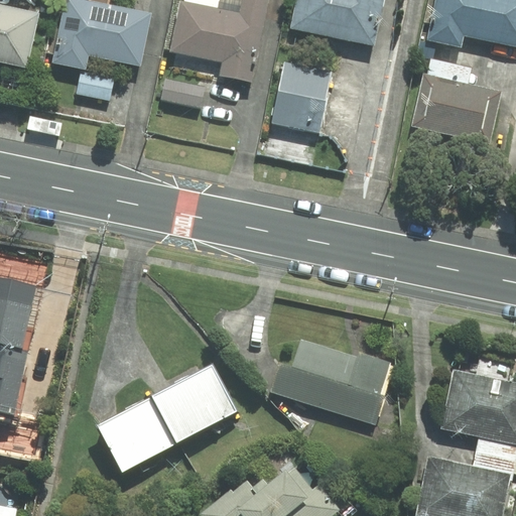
[(139,65),(150,14),(83,0),(66,0),(53,61),(85,68),(88,53),(139,65)]
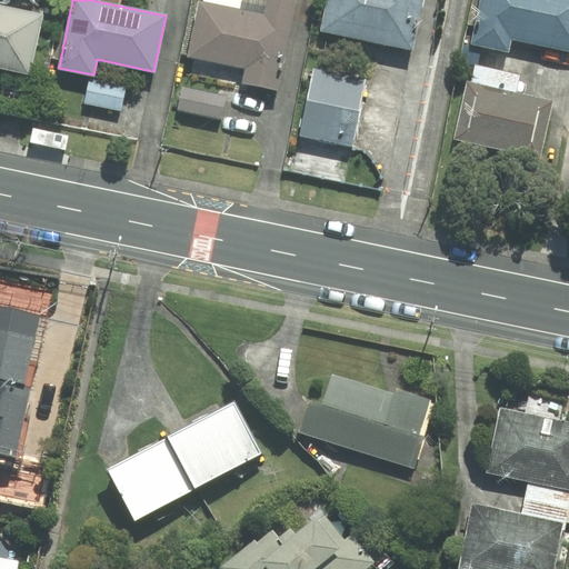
[(200,2),(189,57),(246,68),(243,82),(277,89),(295,0),(203,0),(203,3),(200,2)]
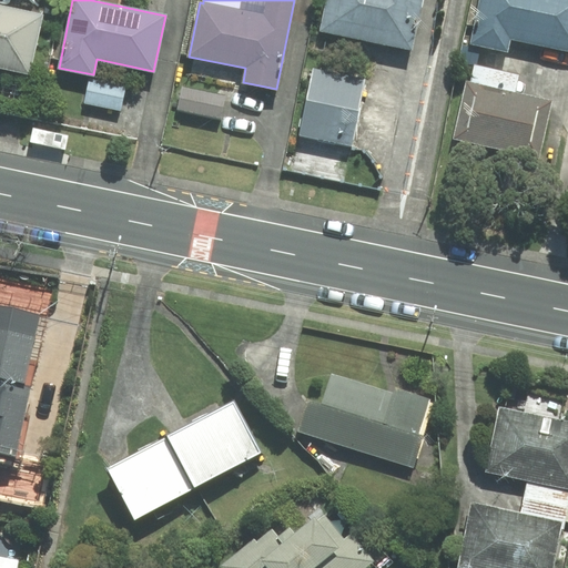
[(434,0),(341,0),(336,24),(425,43),(434,0)]
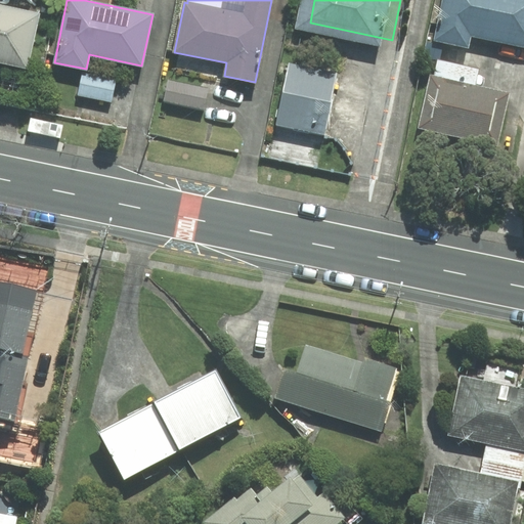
[(523,0),(443,0),(435,39),(467,46),(469,33),(523,44),(523,0)]
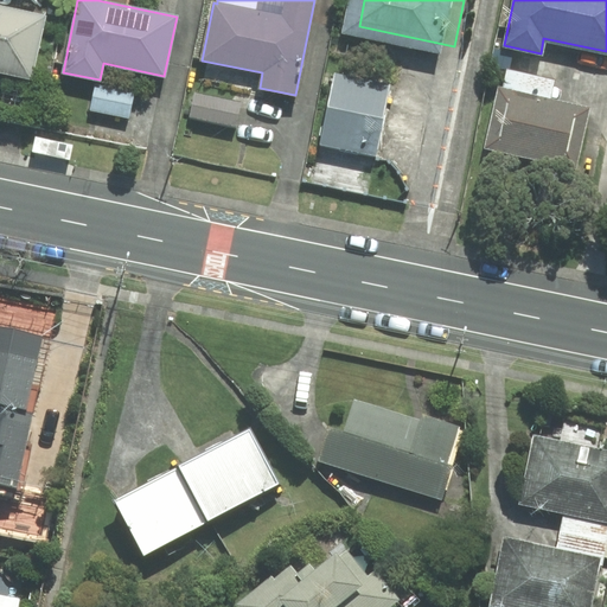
[(45,17),(0,6),(0,71),(31,78),(45,17)]
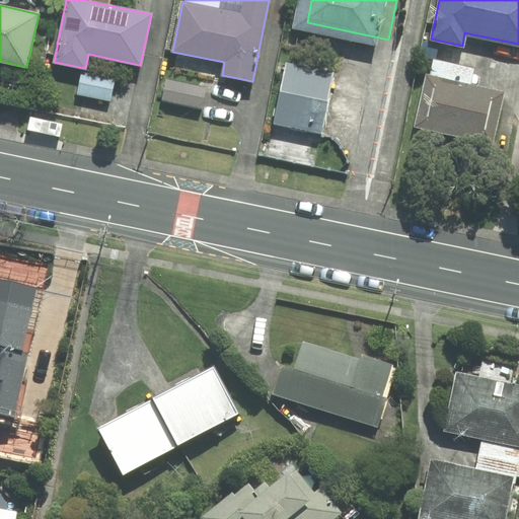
[(385,58),(304,40),(294,86),(375,103),(385,58)]
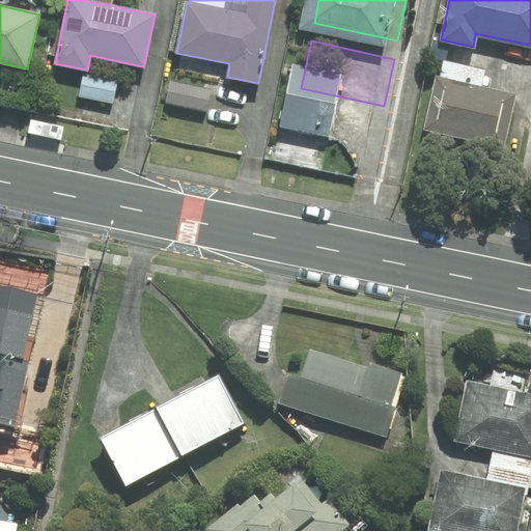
[(117,80),(84,74),(79,95),(112,103),(117,80)]
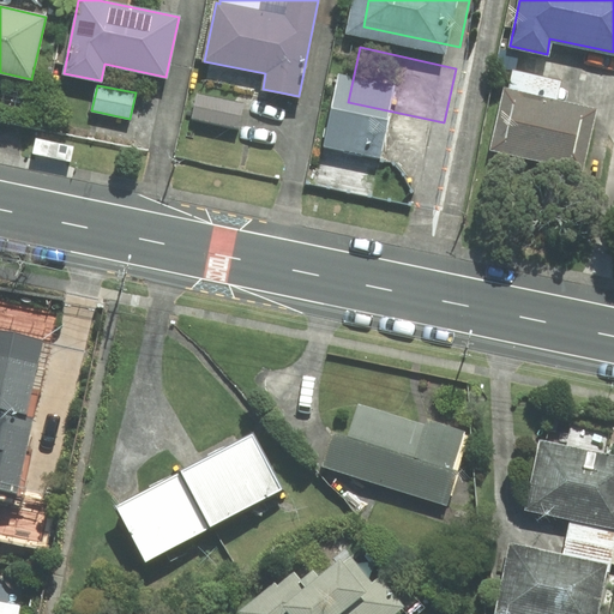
[(596,109),(505,88),(492,149),(582,169),(596,109)]
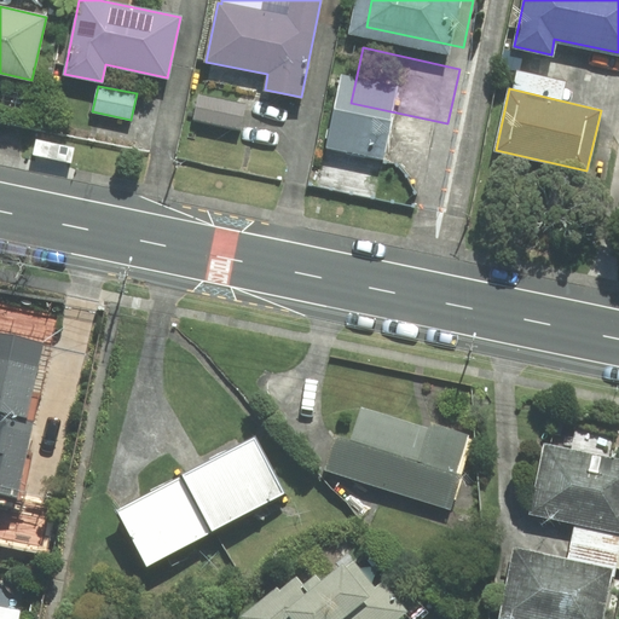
[(246,105),(198,96),(194,120),(239,129),(246,105)]
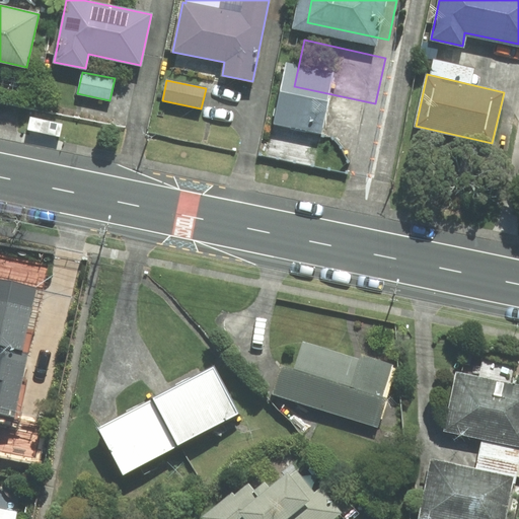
[(375,107),(293,90),(284,136),(364,153),(375,107)]
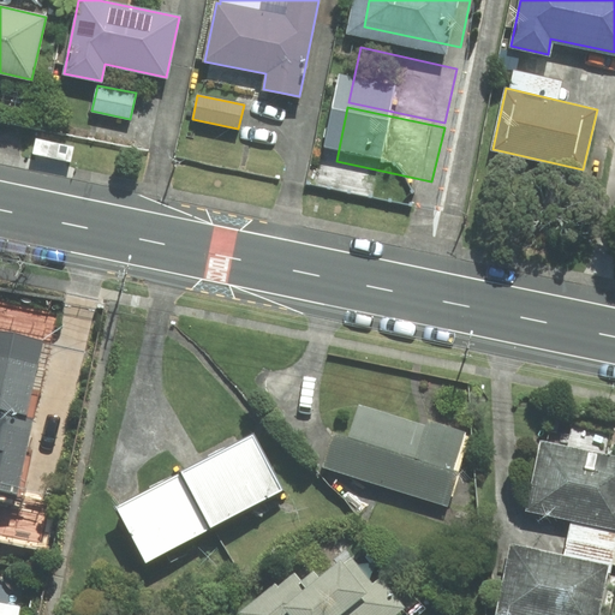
[(73,148),(36,139),(33,155),(71,162),(73,148)]
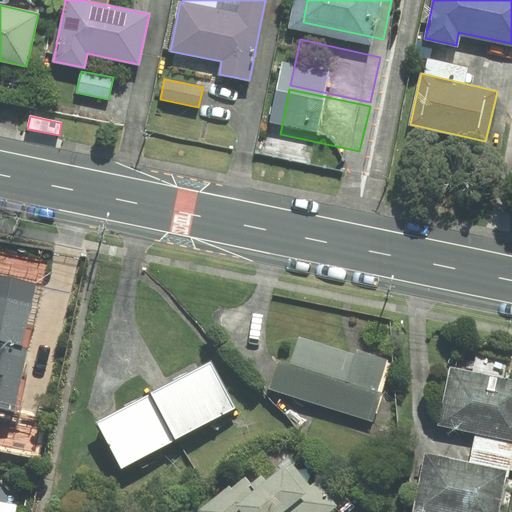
[(0,342),(22,348),(36,284),(0,275),(0,342)]
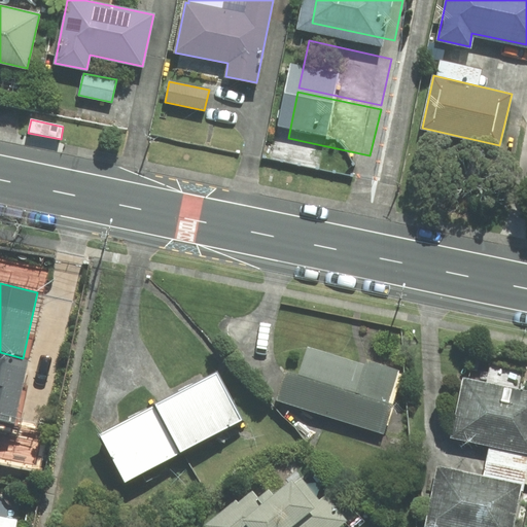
[(364,365),(308,348),(300,377),(286,373),(278,400),(383,432),(401,371),(365,360),(364,365)]
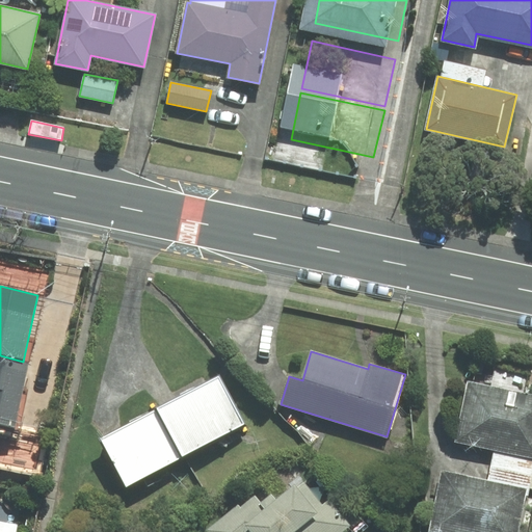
[(23,362),(0,355),(0,425),(14,428),(27,362),(23,362)]
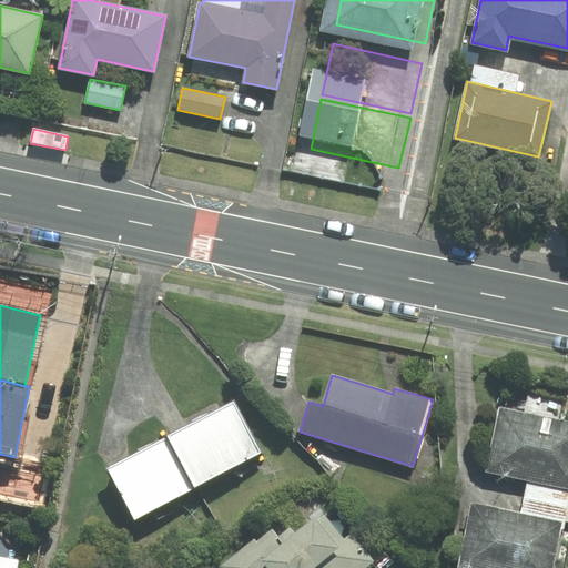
[(261,453),(234,402),(169,436),(195,487),(261,453)]
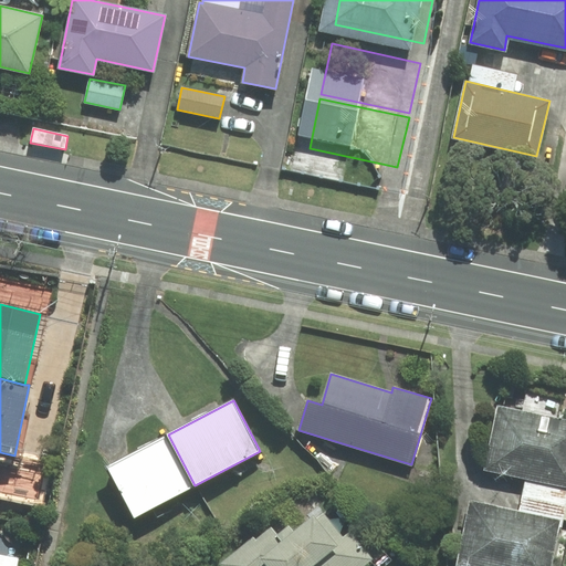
[(565,419),(498,406),(484,470),(525,478),(565,485),(565,419)]
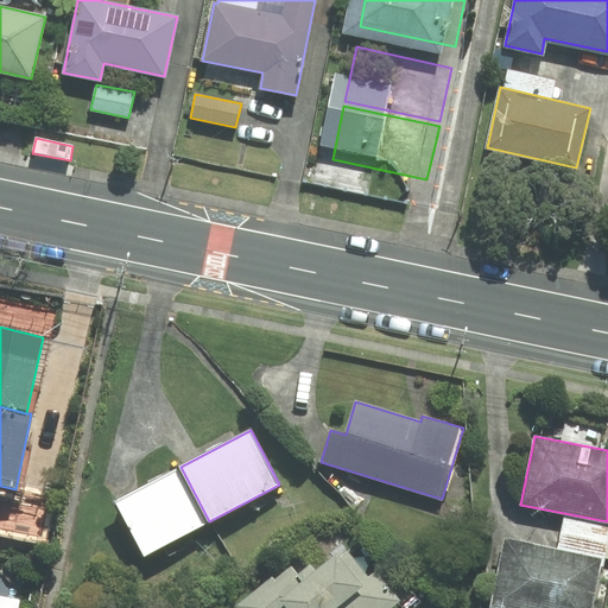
[(209,521),(181,467),(115,501),(145,556),(209,521)]
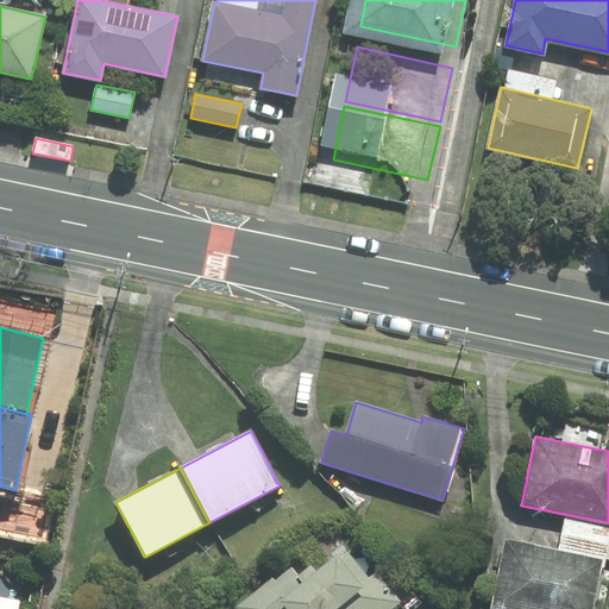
[(608,547),(608,522),(565,514),(558,550),(603,559),(602,566),(606,567),(608,547)]
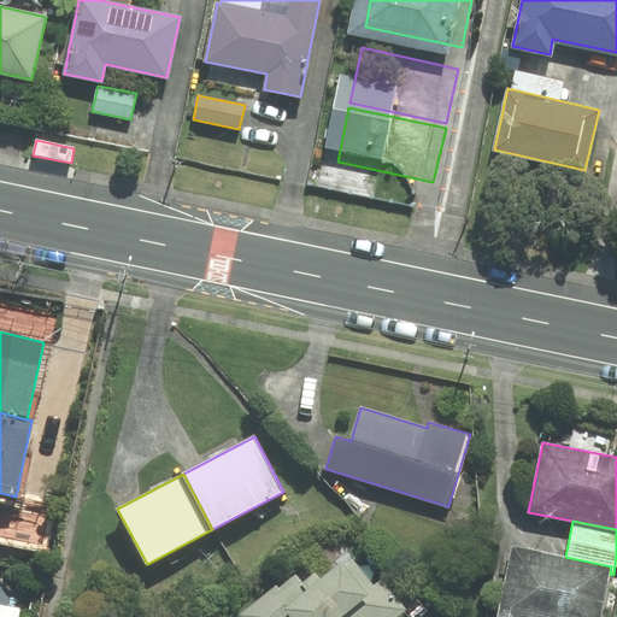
[(382,580),(375,587),(358,566),(365,560),(353,546),(309,585),(297,570),(241,616),(399,616),(407,610),(382,580)]
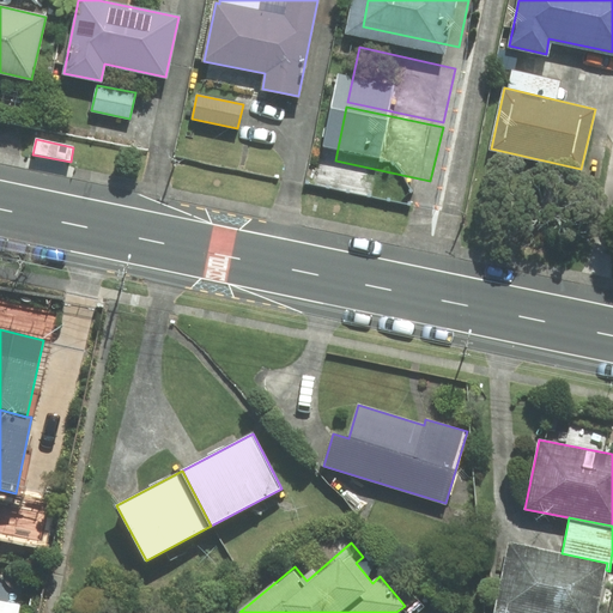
[(562,553),(509,542),(495,612),(496,612),(596,612),(606,570),(607,563),(562,553)]
